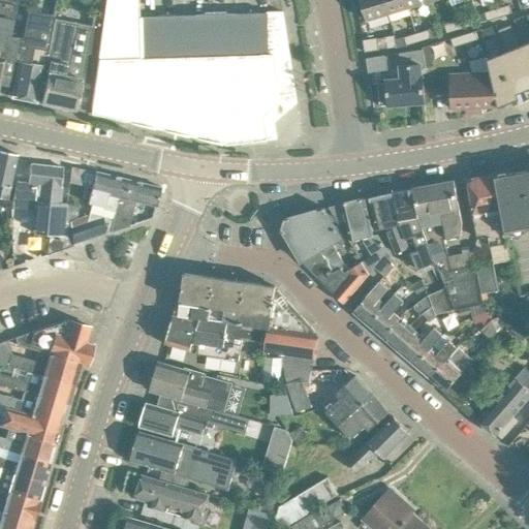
[(23,38),(27,11),(29,0),(0,0),(0,83),(8,85),(12,60),(18,37),(23,38)]
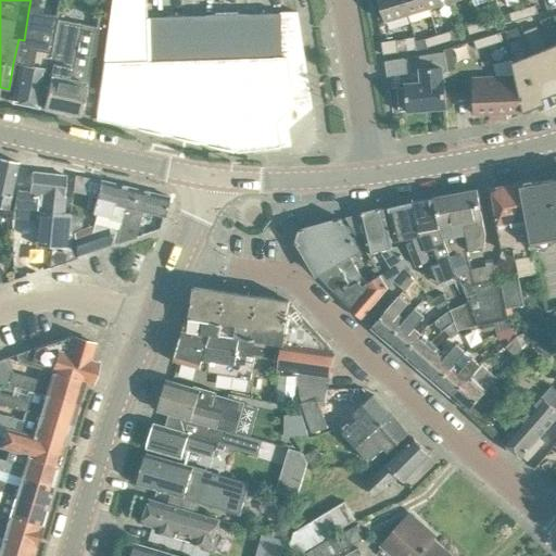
[(311,108),(295,12),(278,13),(146,17),(144,0),(111,0),(110,14),(108,28),(106,30),(102,60),(98,93),(96,115),(95,119),(131,128),(131,127),(136,128),(135,128),(162,135),(162,134),(171,136),(171,137),(197,143),(197,142),(205,144),(205,146),(231,151),(235,152),(278,147),(289,146),(287,127),(300,116),(301,116),(311,108)]
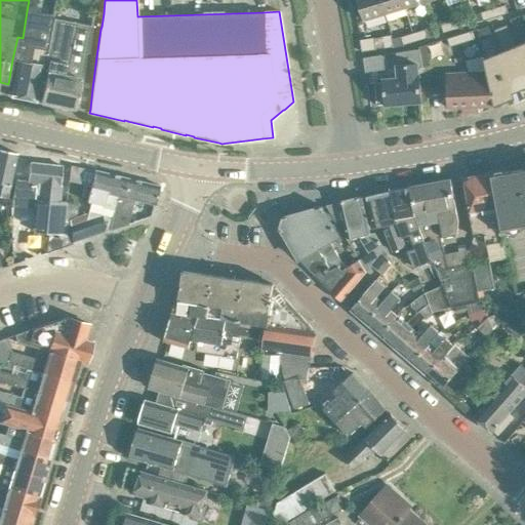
[(385,13),(380,0),(357,0),(364,19),(385,13)]
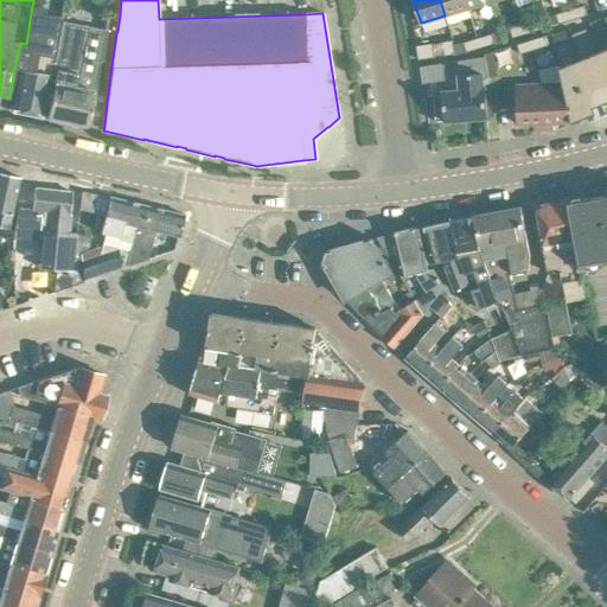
[(468,8),(465,0),(440,0),(445,16),(468,8)]
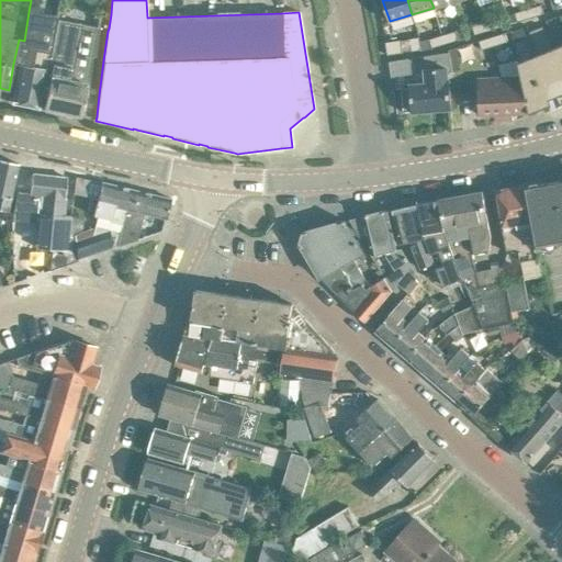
[(540,4),(527,9),(530,18),(542,14),(540,4)]
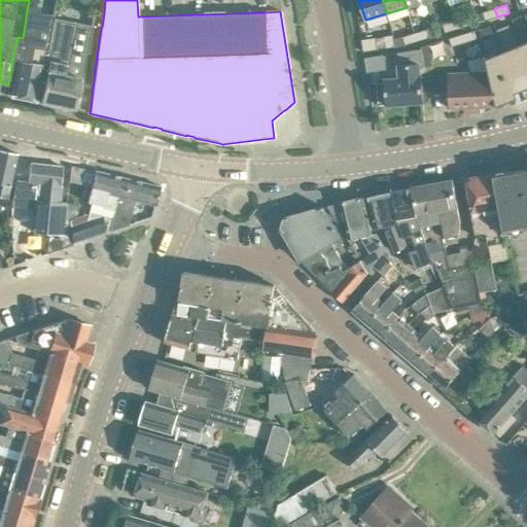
[(497,16),(494,8),(482,11),(485,21),(497,16)]
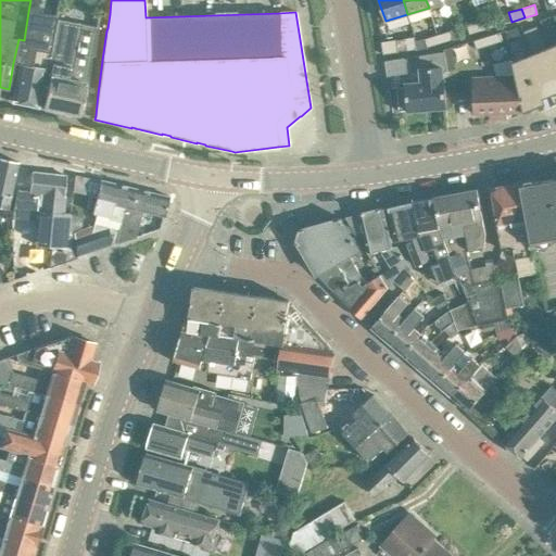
[(39,106),(55,16),(28,12),(24,40),(19,39),(13,63),(19,64),(12,101),(39,106)]
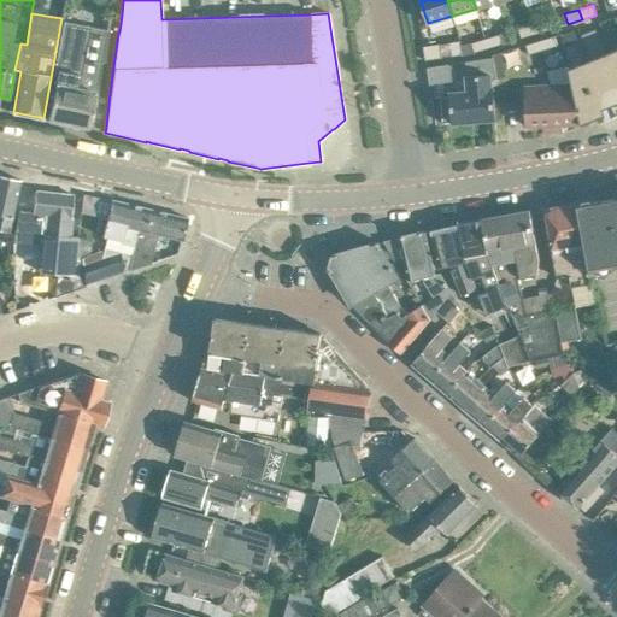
[(109,104),(113,66),(118,34),(119,31),(122,16),(111,13),(107,31),(64,22),(53,71),(58,72),(47,119),(88,128),(89,122),(105,125),(105,128),(106,128),(109,104)]
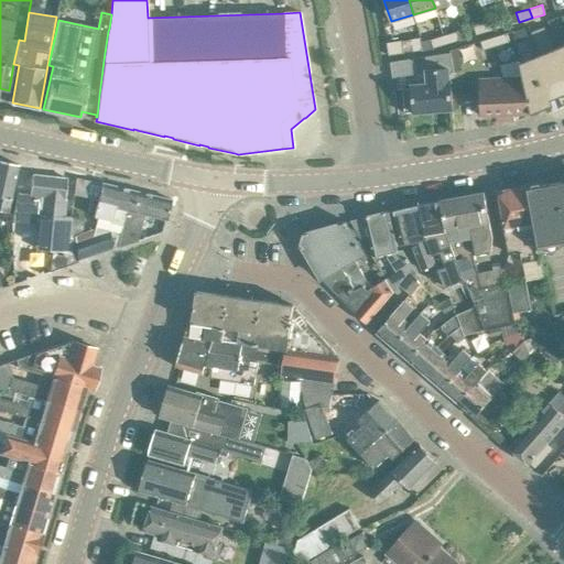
[(502,28),(499,18),(486,22),(489,31),(502,28)]
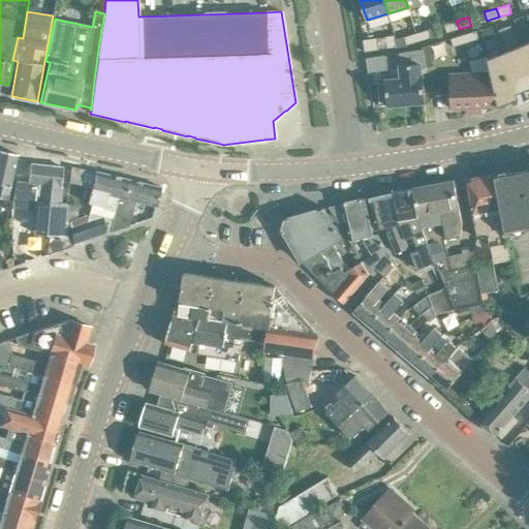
[(459,29),(456,21),(443,25),(446,33),(459,29)]
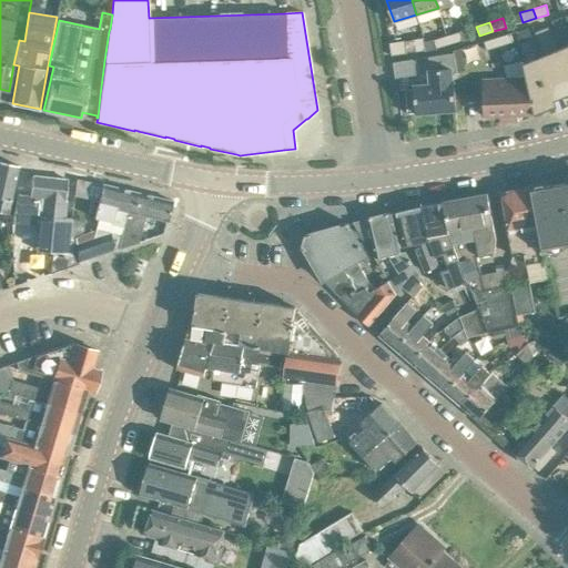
[(567,101),(567,44),(557,50),(548,27),(535,32),(544,54),(523,63),(527,77),(536,114),(556,107),(557,111),(567,108),(565,103),(567,101)]
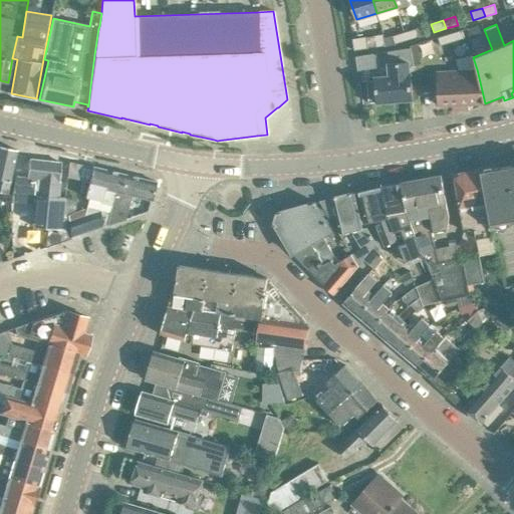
[(477,26),(469,29),(472,38),(481,35),(477,26)]
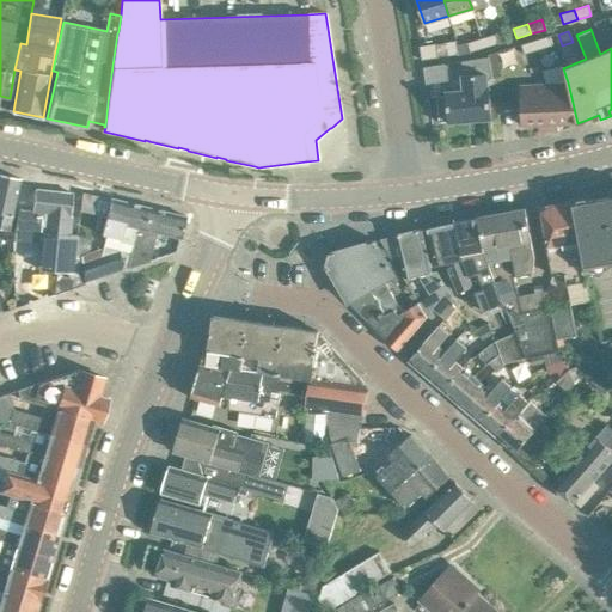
[(495,34),(482,38),(484,48),(499,44),(495,34)]
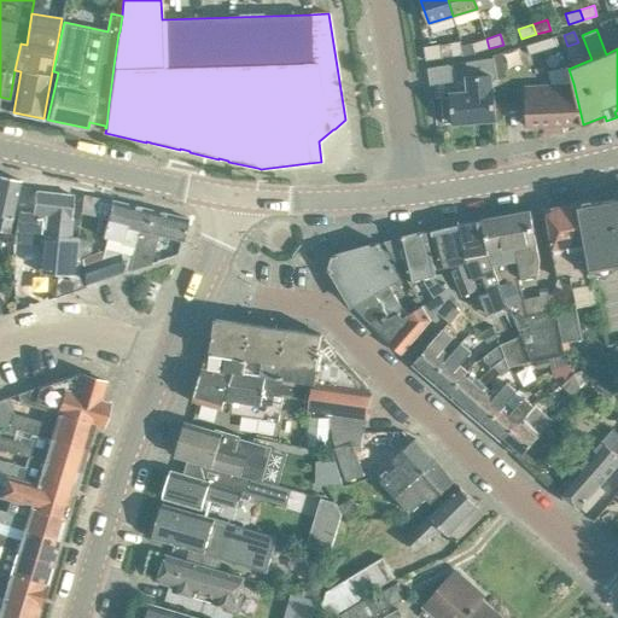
[(558,46),(554,36),(540,40),(543,51),(558,46)]
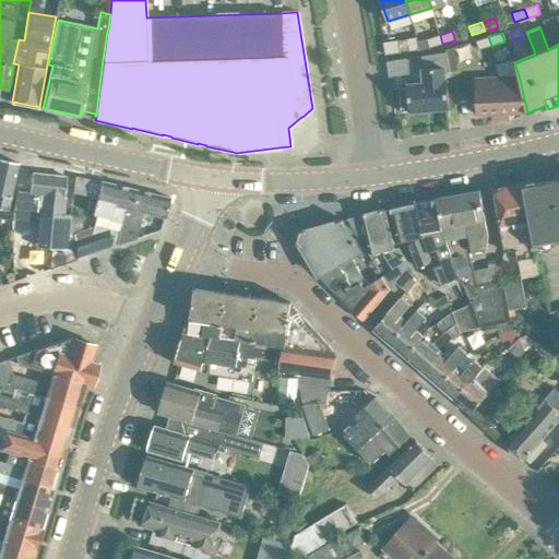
[(442,44),(440,35),(427,39),(429,48),(442,44)]
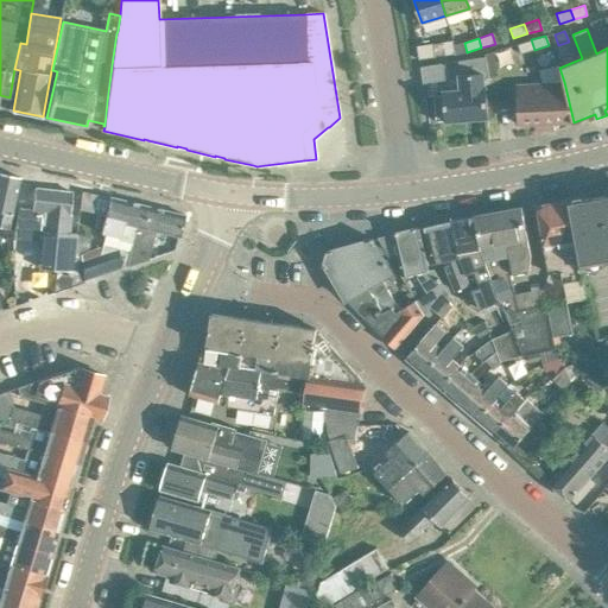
[(534,50),(531,39),(517,44),(520,55),(534,50)]
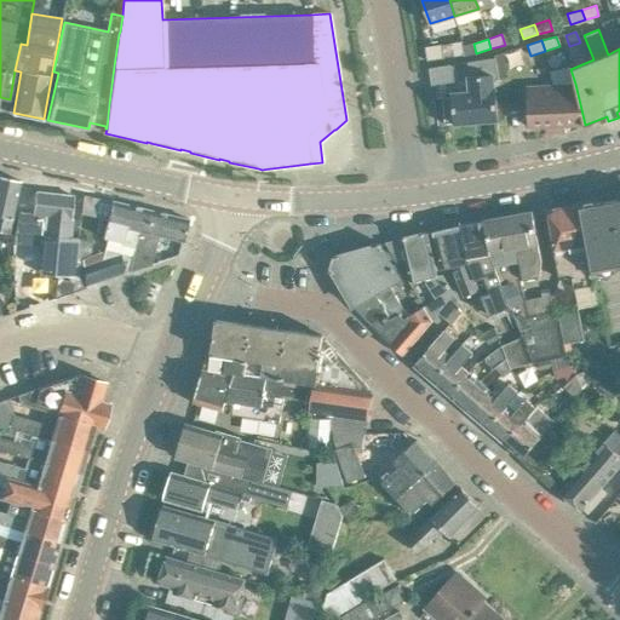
[(452,42),(454,57),(465,55),(463,41),(452,42)]
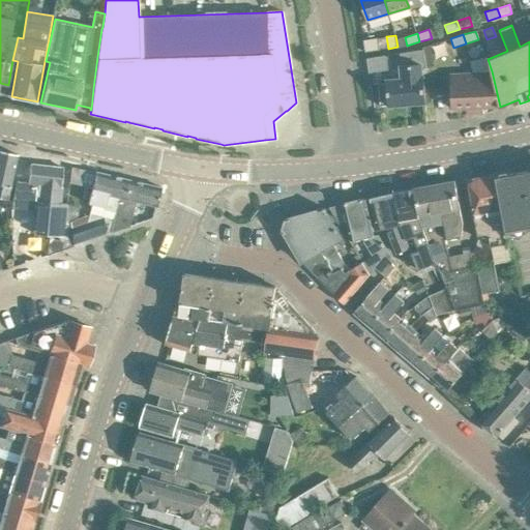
[(380,50),(378,37),(363,39),(365,52),(380,50)]
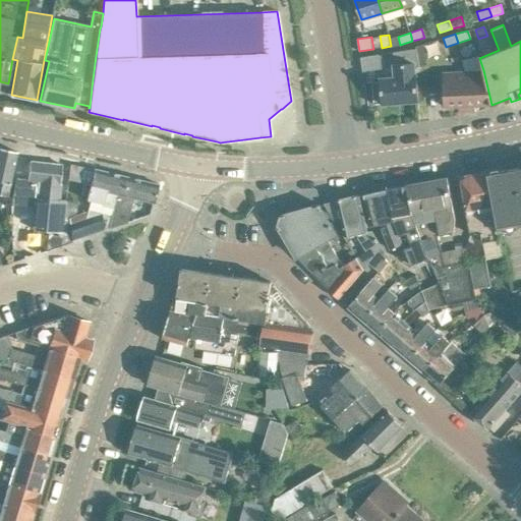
[(414,76),(414,67),(419,66),(417,55),(415,48),(394,53),(395,65),(396,77),(382,78),(382,81),(372,81),(373,104),(418,101),(417,80),(416,76),(414,76)]
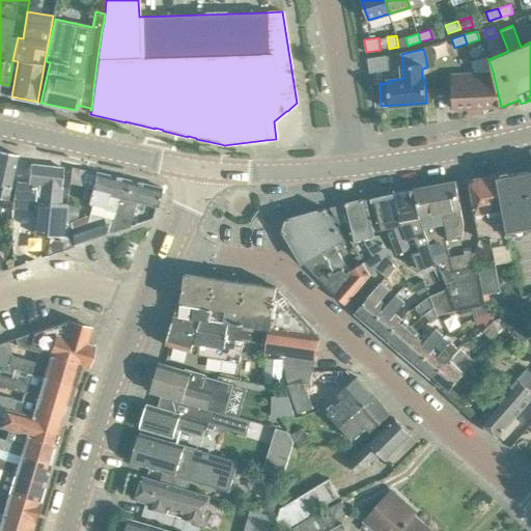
[(437,54),(425,56),(427,67),(438,66),(437,54)]
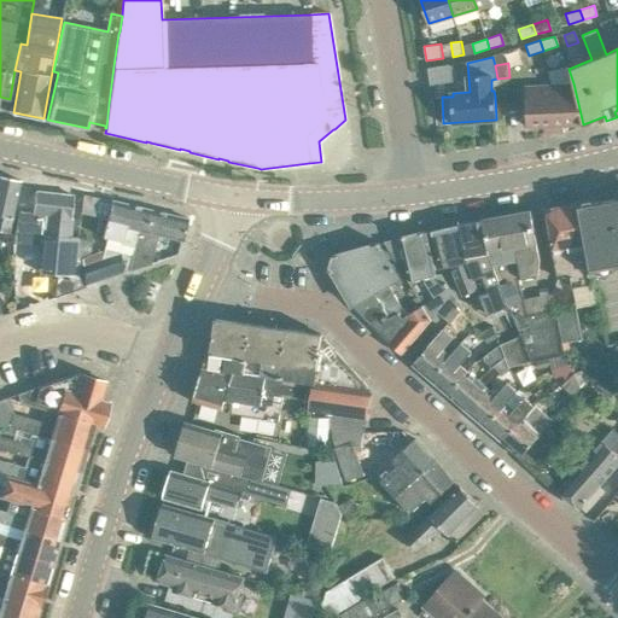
[(583,124),(573,83),(551,85),(554,133),(564,133),(564,124),(583,124)]
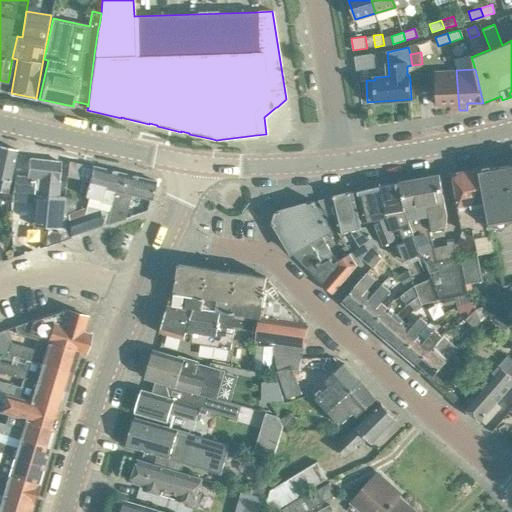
[(459,110),(456,70),(435,72),(436,85),(437,105),(451,104),(451,110),(459,110)]
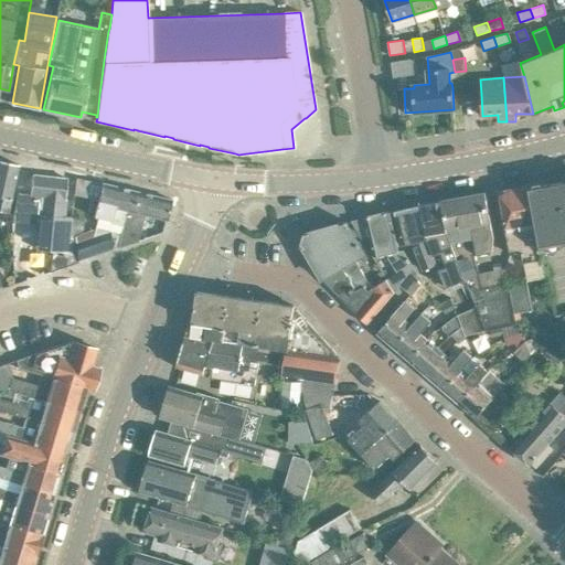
[(11,200),(18,167),(0,161),(0,211),(8,213),(11,200)]
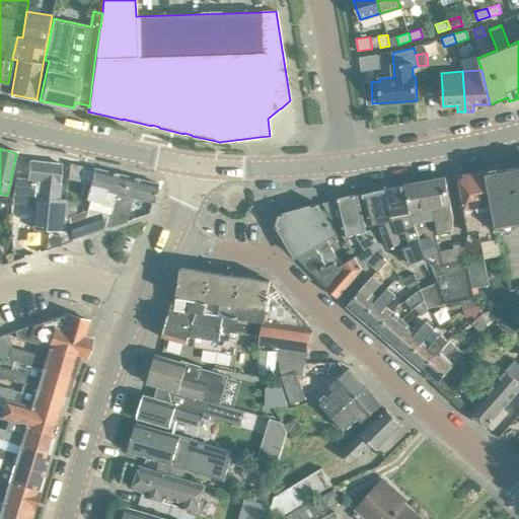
[(58,199),(60,184),(62,164),(28,160),(26,179),(25,184),(14,182),(8,201),(9,206),(23,207),(24,204),(36,204),(38,197),(58,199)]
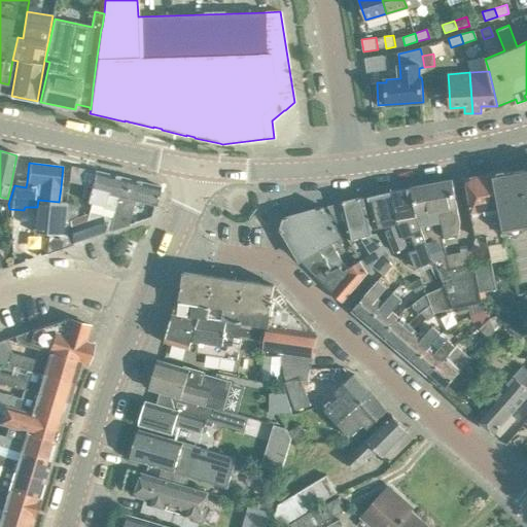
[(526,227),(526,166),(493,172),(504,233),(526,227)]
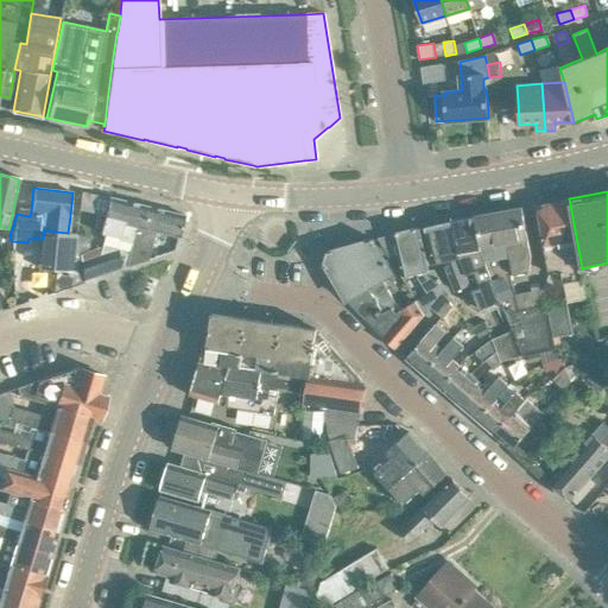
[(126,266),(135,228),(138,228),(144,206),(109,197),(101,233),(106,234),(100,255),(78,263),(81,272),(82,272),(83,282),(126,266)]
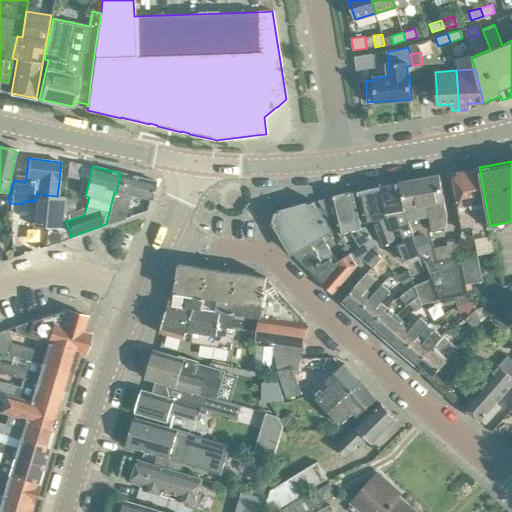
[(490,226),(479,167),(452,172),(456,192),(463,229),(475,227),(477,237),(491,234),(490,226)]
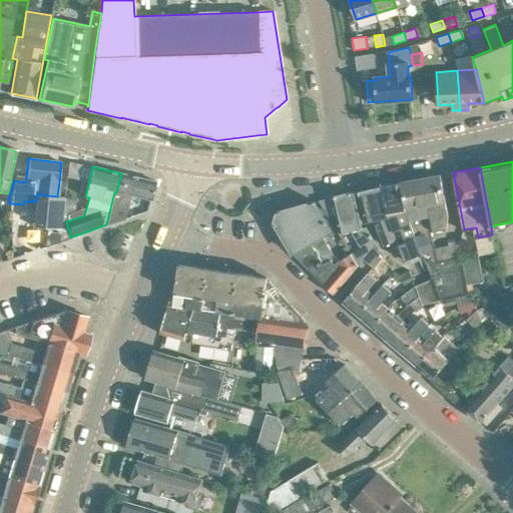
[(125,219),(131,195),(151,200),(156,181),(121,173),(116,192),(114,192),(106,224),(125,219)]
